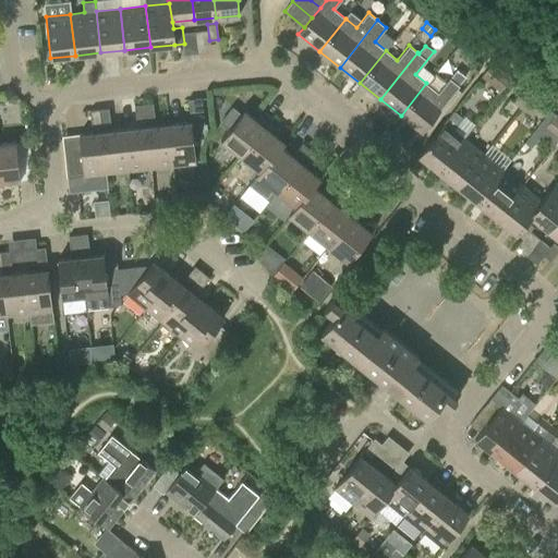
[(501,91),(510,77),(499,70),(492,63),(482,75),(489,82),(501,91)]
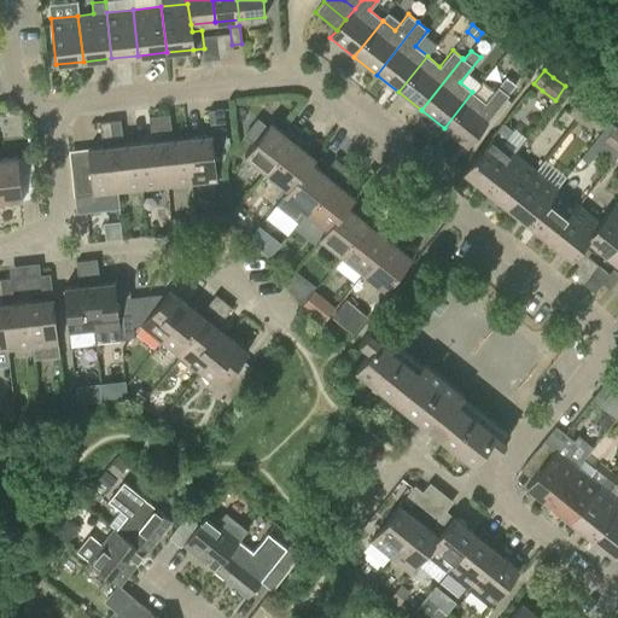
[(485,103),(472,92),(444,128),(467,147),(508,94),(516,85),(506,77),(499,86),(485,103)]
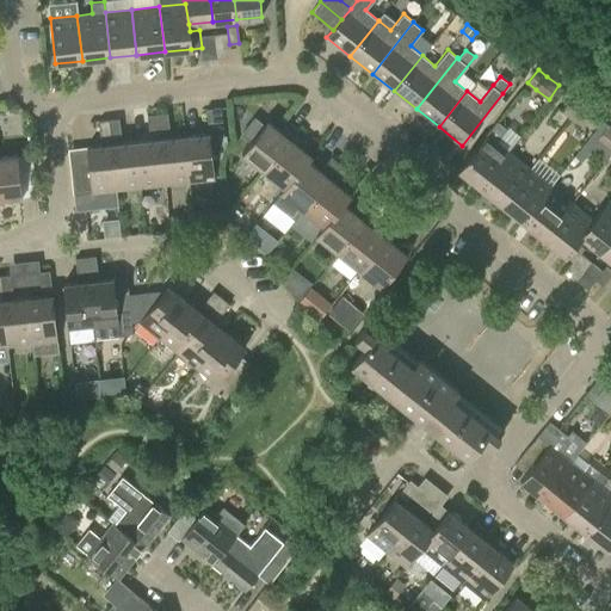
[(562,110),(571,117),(581,104),(573,97),(562,110)]
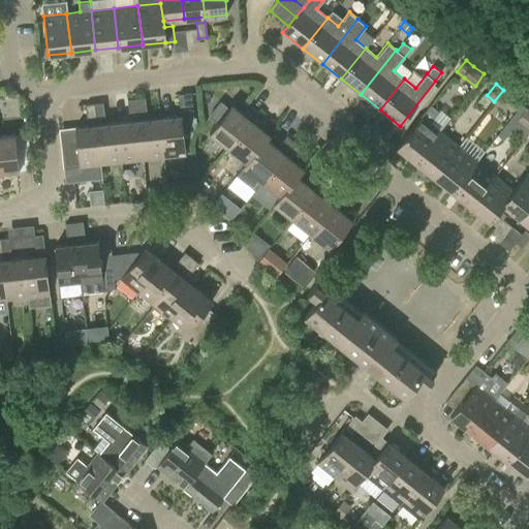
[(510,96),(503,90),(494,101),(501,107),(510,96)]
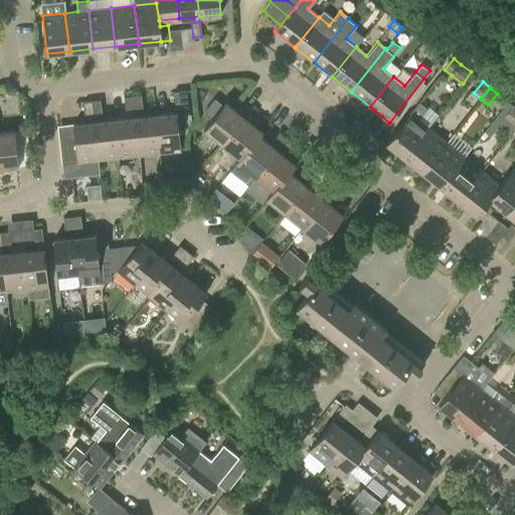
[(173,92),(175,113),(155,115),(159,153),(180,150),(176,116),(188,114),(186,91),(173,92)]
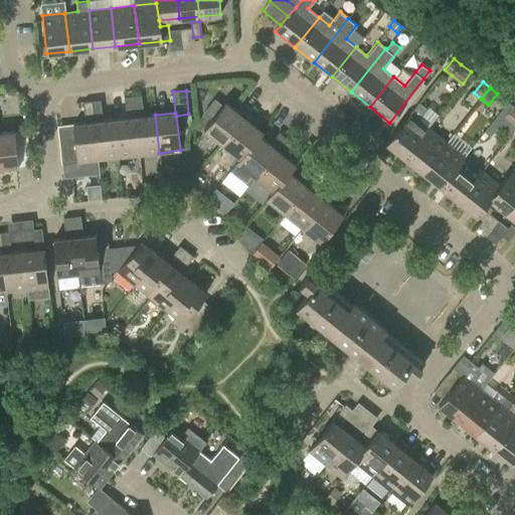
[(141,95),(132,96),(134,111),(143,111),(141,95)]
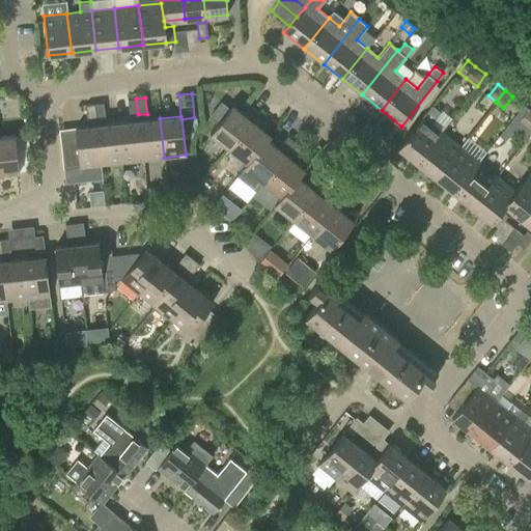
[(129,115),(138,114),(136,99),(127,100),(129,115)]
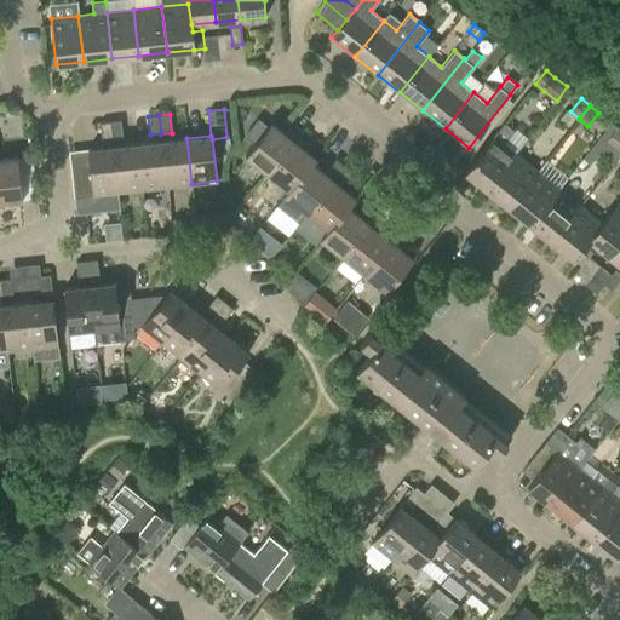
[(120,120),(110,121),(112,139),(122,138),(120,120)]
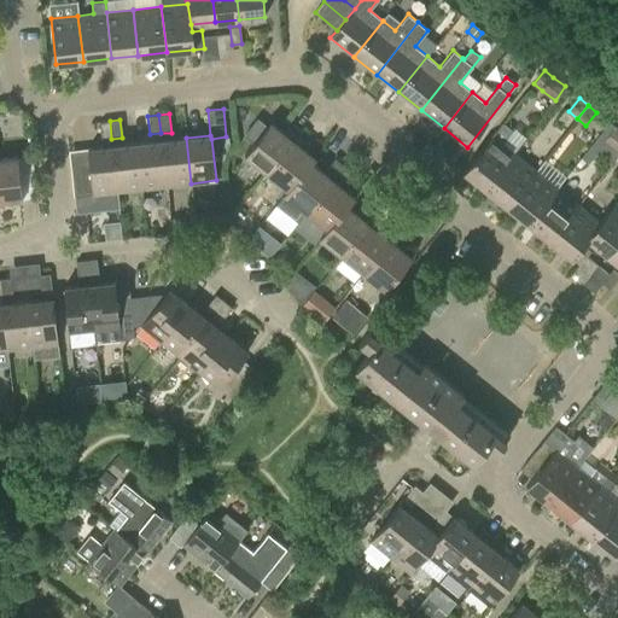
[(100,140),(111,139),(110,121),(99,122),(100,140)]
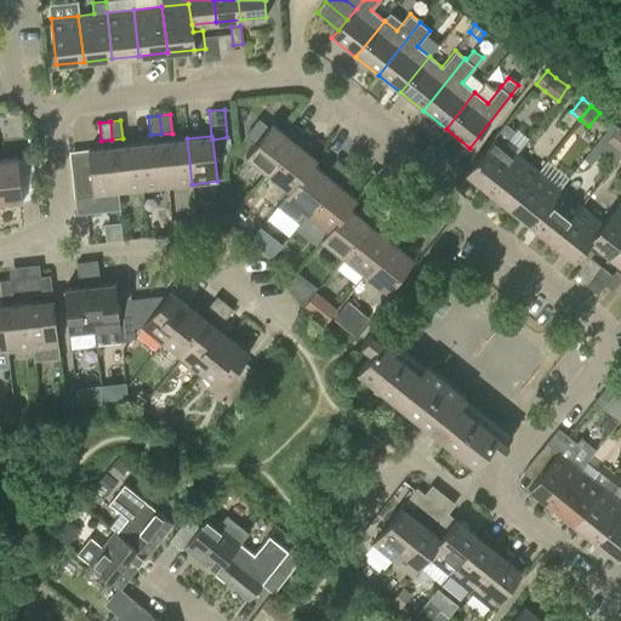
[(245,155),(267,174),(297,136),(289,130),(285,134),(272,123),(245,155)]
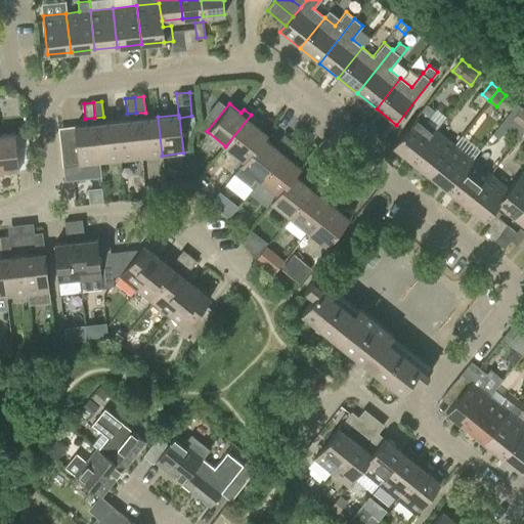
[(411,161),(436,130),(425,122),(434,111),(426,104),(392,145),(411,161)]
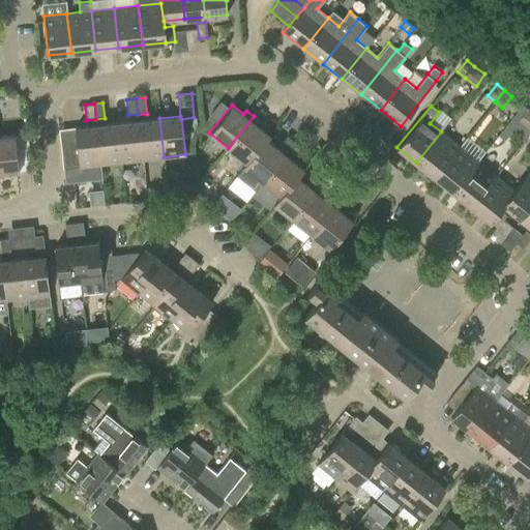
[(529,110),(528,109),(519,121),(529,129),(529,110)]
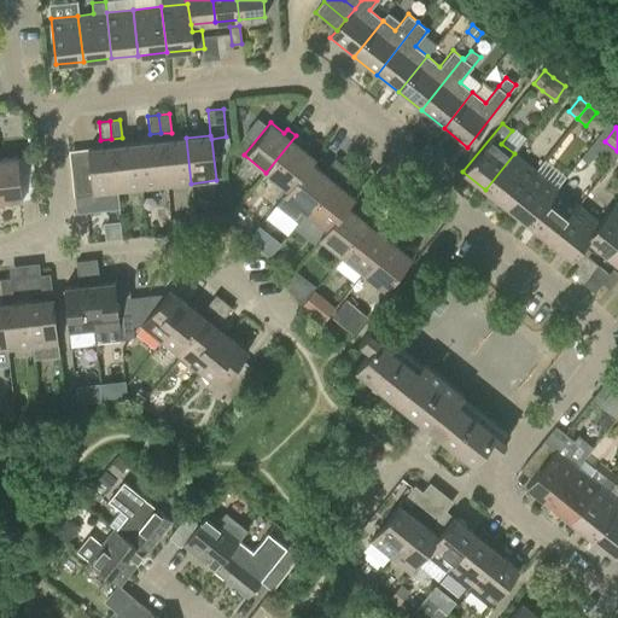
[(296,135),(266,173),(286,188),(287,190),(310,162),(312,163),(315,158),(301,146),(304,141),(296,135)]
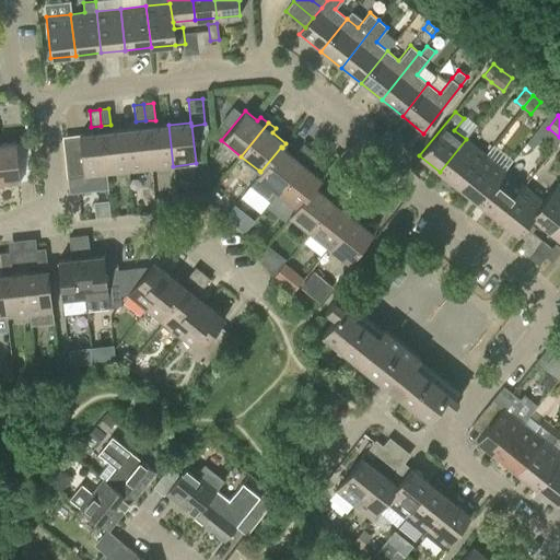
[(173,166),(168,125),(147,127),(151,168),(173,166)]
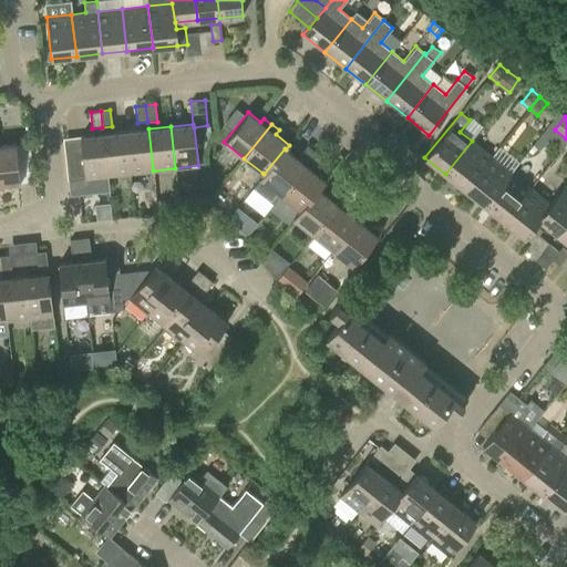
[(153,171),(148,129),(126,131),(131,173),(153,171)]
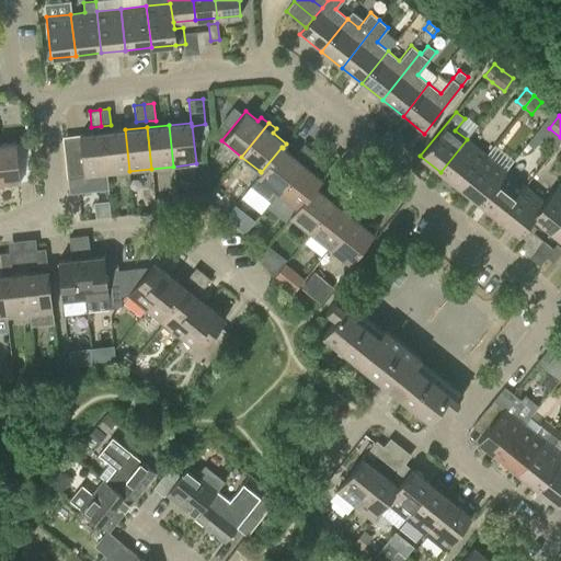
[(129,171),(125,129),(102,133),(106,173),(129,171)]
